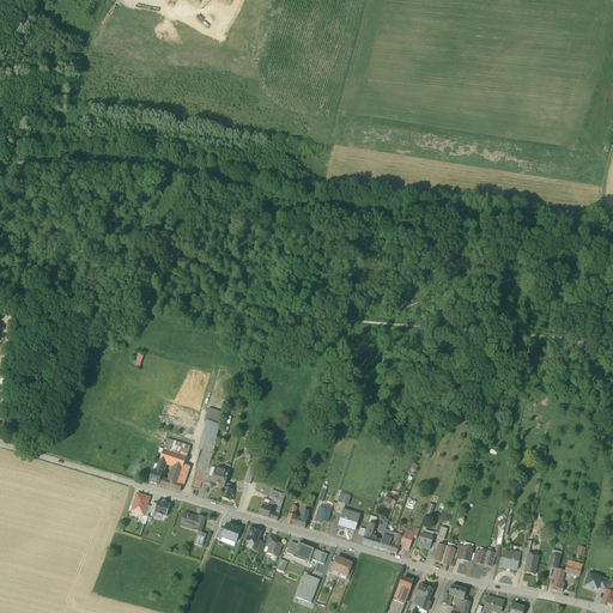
[(145,356),(137,352),(132,365),(140,369),(145,356)]
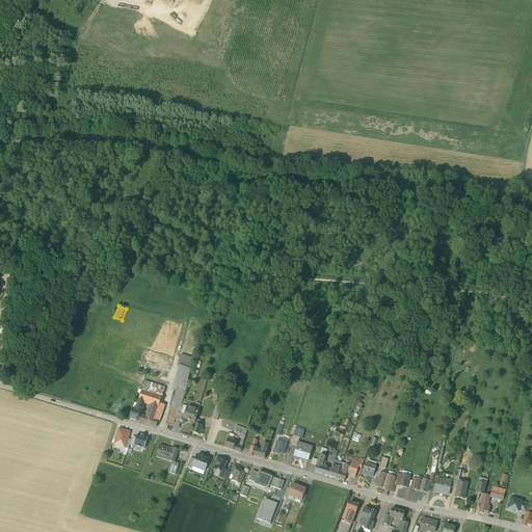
[(191,365),(179,361),(177,367),(189,371),(191,365)]
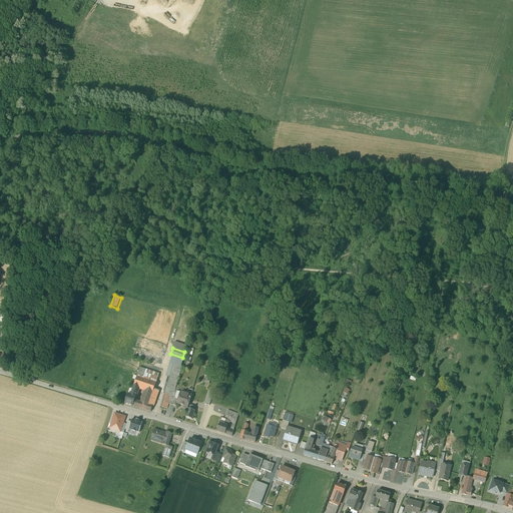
[(168,381),(161,407),(167,409),(168,404),(170,397),(172,397),(181,367),(173,365),(168,381)]
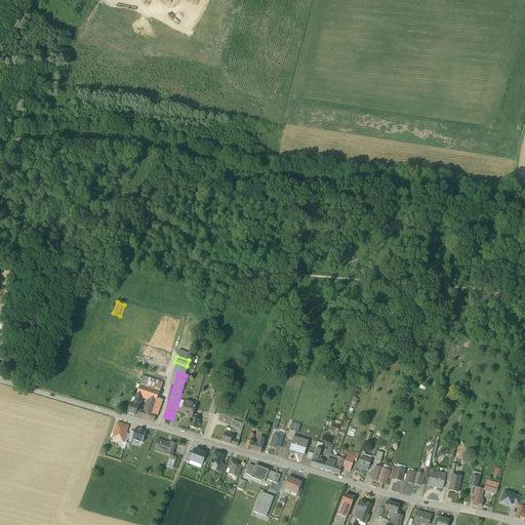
[(143,376),(139,387),(159,393),(162,382),(143,376)]
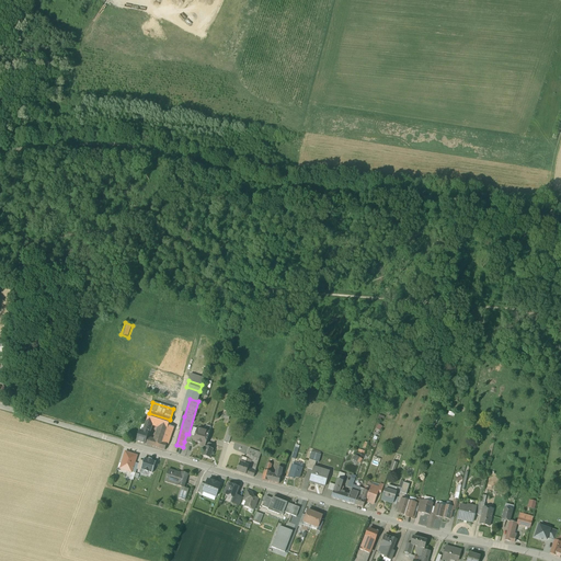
[(170,420),(149,413),(146,423),(151,424),(156,426),(159,427),(167,430),(168,425),(170,420)]
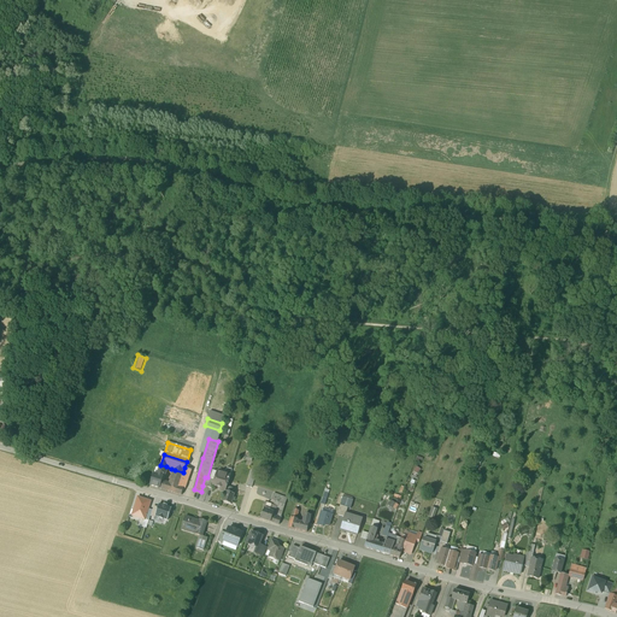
[(157,475),(154,475),(151,486),(159,488),(162,481),(166,466),(160,465),(157,475)]
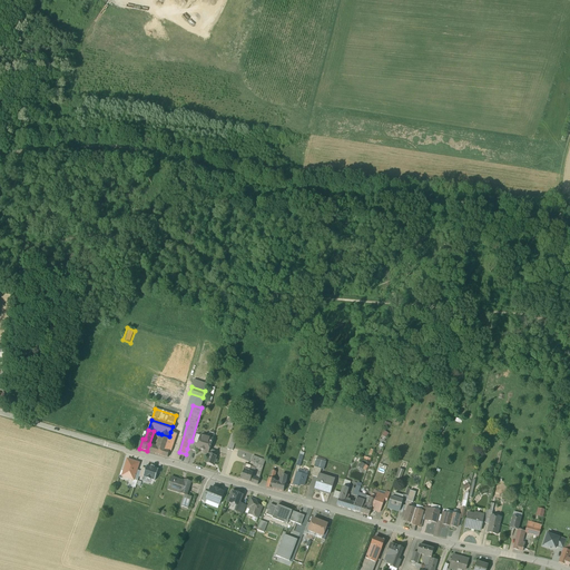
[(169,436),(165,450),(169,451),(172,452),(177,434),(170,432),(169,436)]
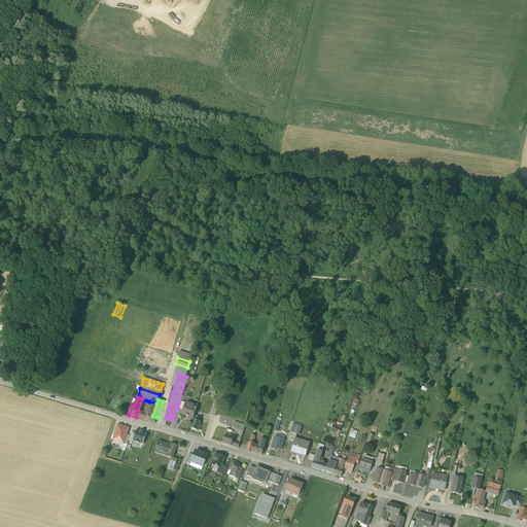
[(149,401),(145,414),(152,416),(156,403),(149,401)]
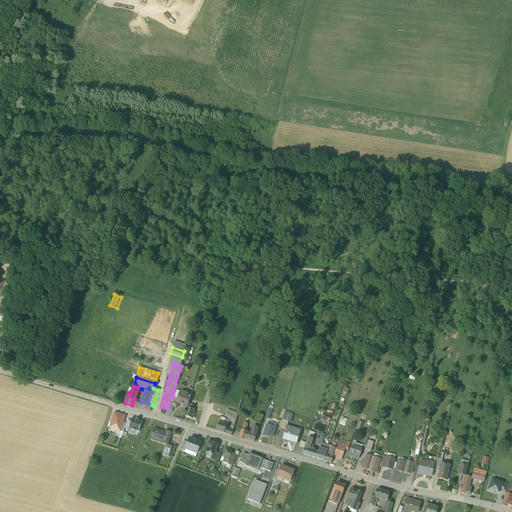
[(191,393),(181,390),(178,398),(177,403),(183,405),(182,407),(187,408),(191,393)]
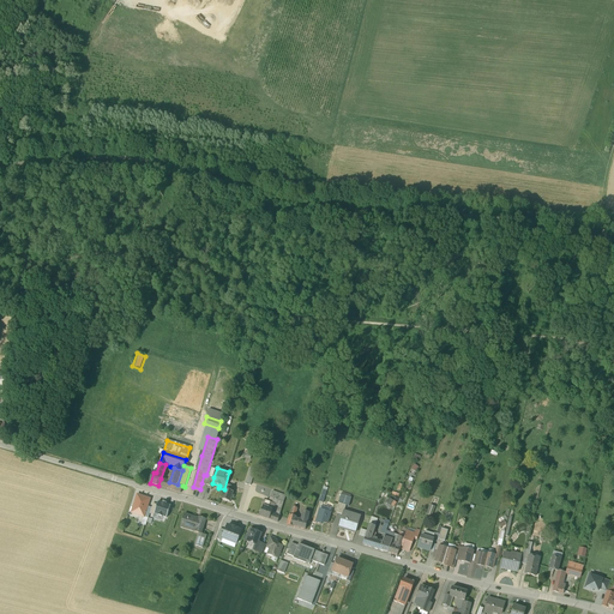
[(178,485),(169,482),(161,479),(158,486),(180,493),(182,487),(181,487),(182,486),(178,485)]
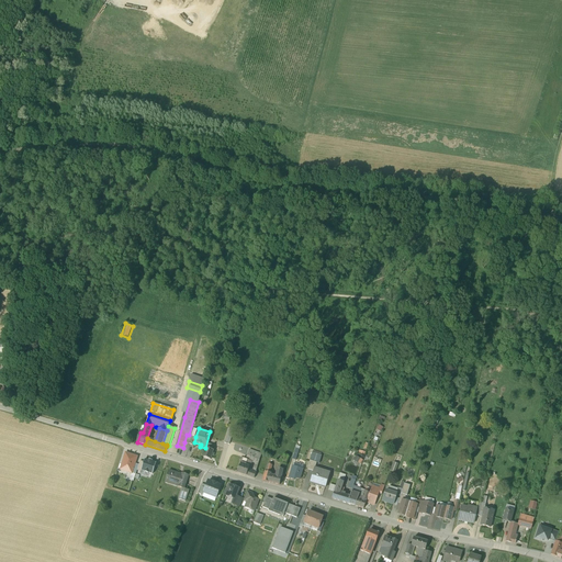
[(212,450),(205,448),(202,457),(211,459),(212,456),(214,456),(214,453),(213,453),(214,448),(213,447),(212,450)]
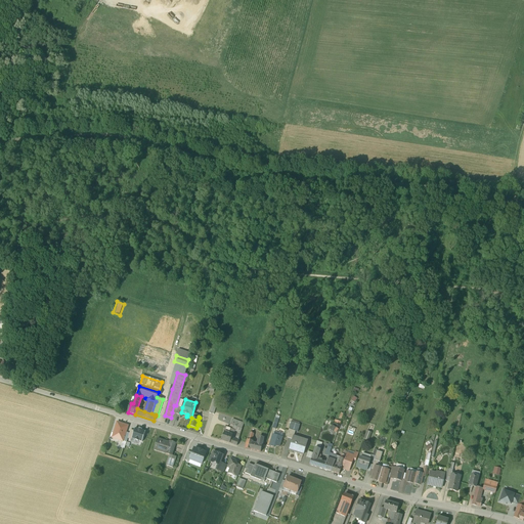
[(244,423),(235,421),(233,426),(242,429),(244,423)]
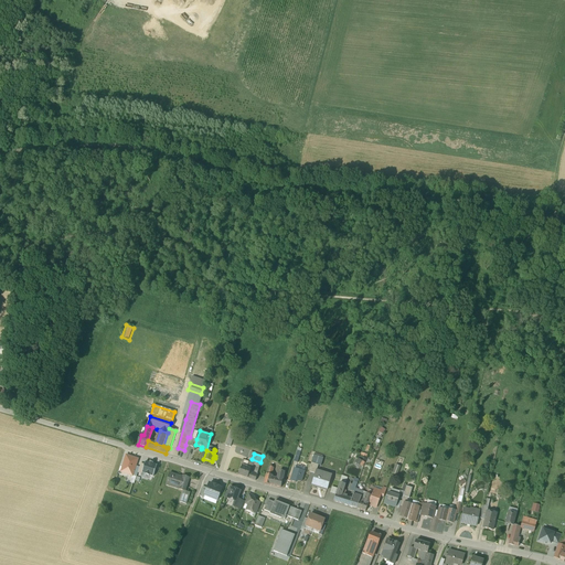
[(313,455),(311,462),(318,465),(321,466),(324,458),(313,455)]
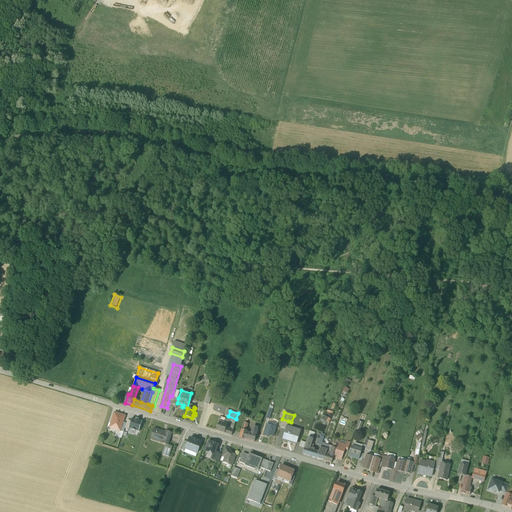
[(124,416),(114,413),(110,428),(120,431),(122,422),(124,416)]
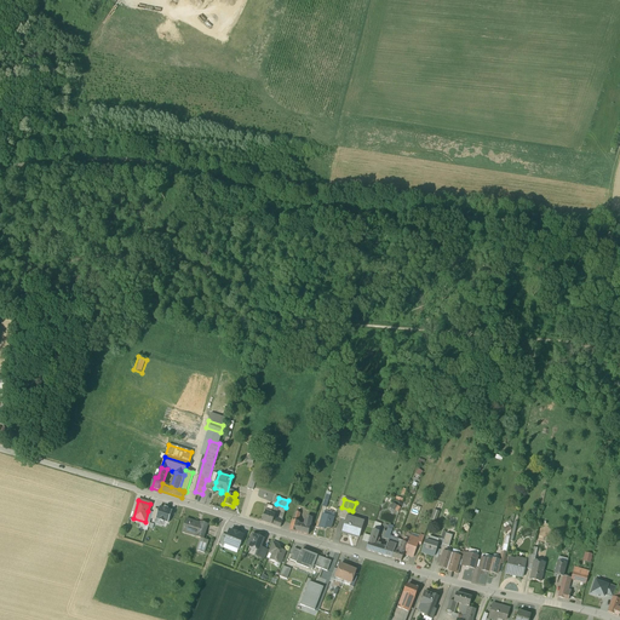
[(164,522),(168,523),(172,511),(168,510),(168,509),(164,507),(164,509),(160,506),(159,510),(155,518),(156,518),(160,521),(164,522)]
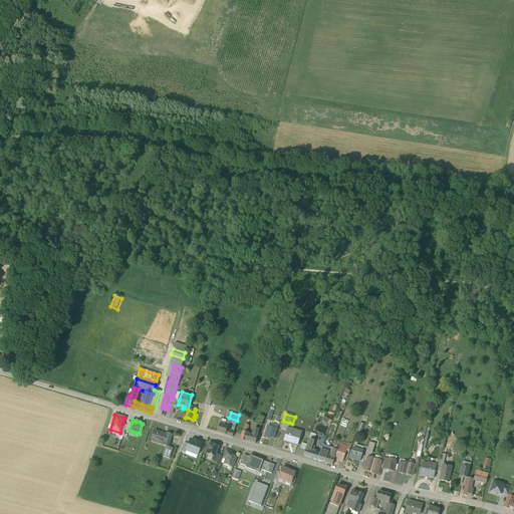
[(289,423),(283,421),(281,429),(287,431),(288,428),(289,423)]
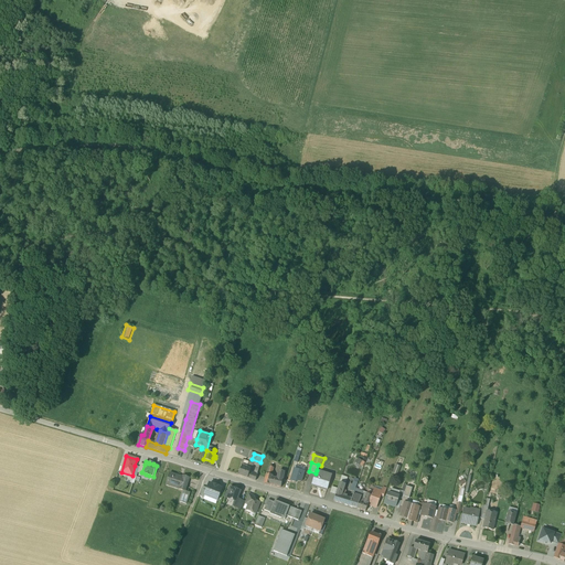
[(247,468),(242,466),(238,475),(247,478),(252,468),(248,467),(248,466),(247,466),(247,468)]
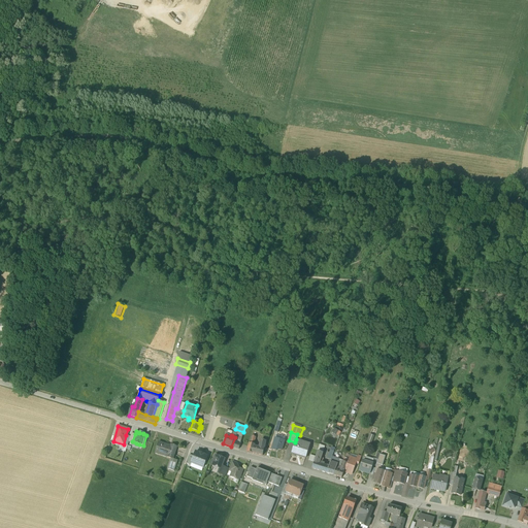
[(255,439),(251,438),(246,452),(252,453),(253,449),(255,439)]
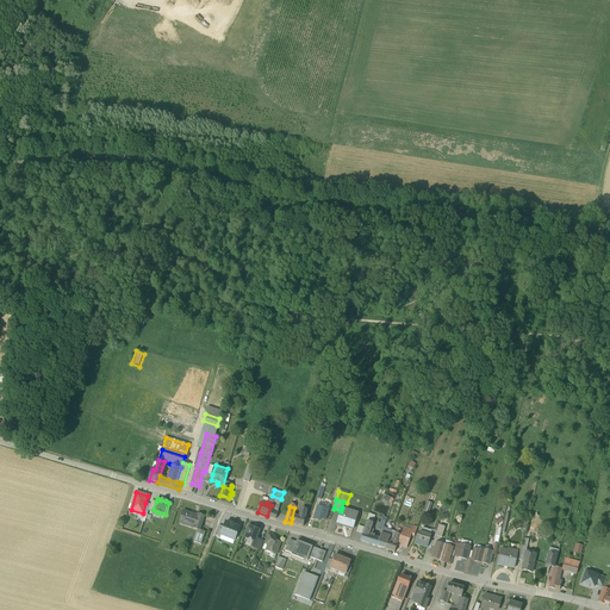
[(328,509),(318,506),(313,520),(318,521),(319,518),(325,521),(328,509)]
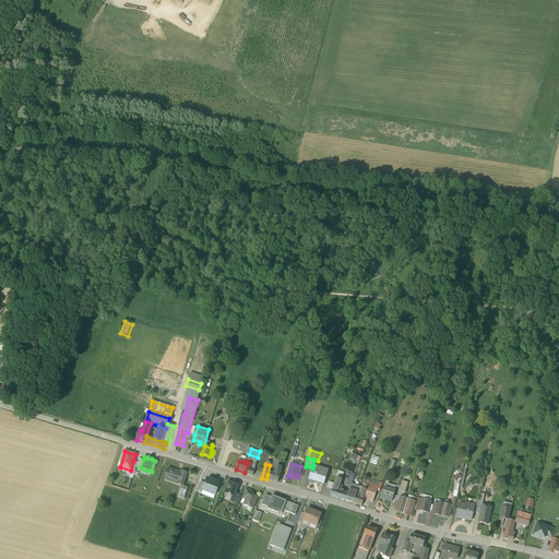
[(313,465),(312,468),(308,480),(323,485),(328,471),(313,465)]
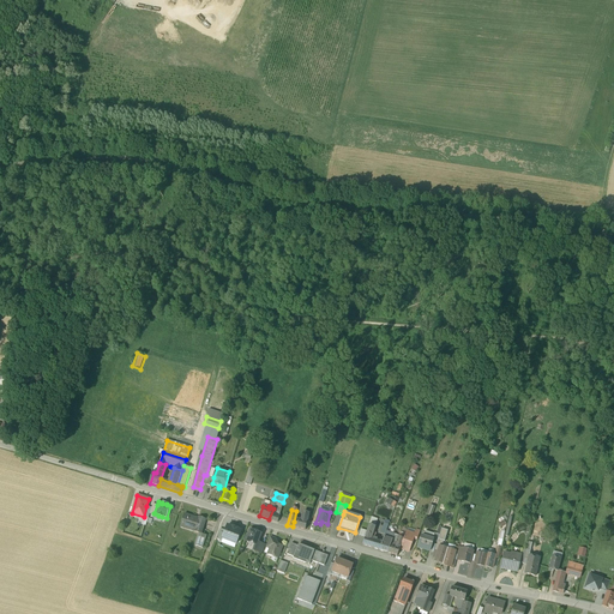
[(301,523),(294,522),(293,527),(306,529),(309,513),(308,513),(304,512),(301,523)]
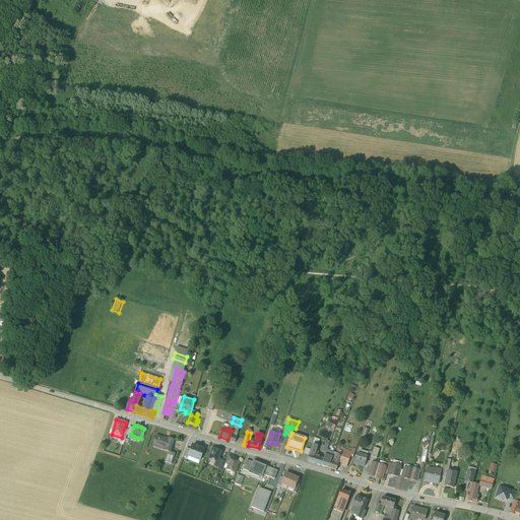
[(169,438),(169,440),(155,436),(152,445),(153,445),(153,444),(167,448),(166,450),(165,450),(169,452),(170,452),(171,452),(174,440),(169,438)]
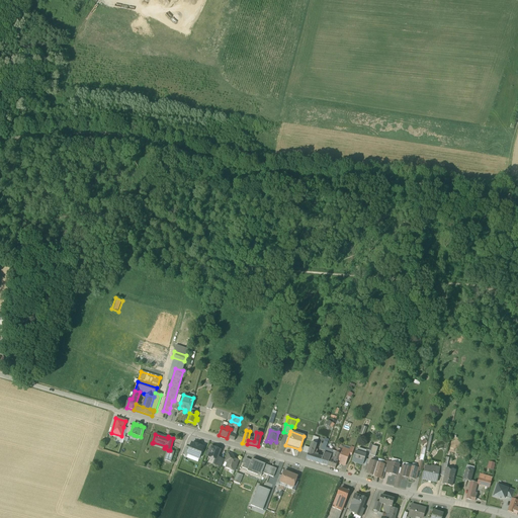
[(203,448),(191,443),(190,448),(187,456),(199,460),(203,448)]
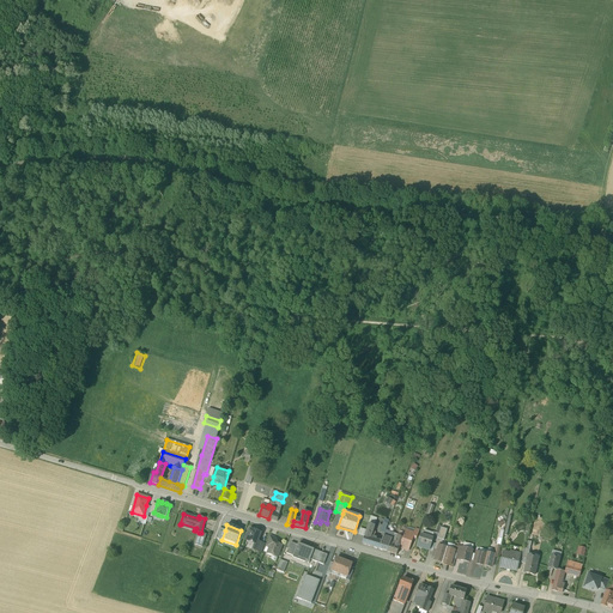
[(256,532),(254,530),(250,528),(247,535),(246,536),(244,538),(246,539),(246,540),(256,544),(256,545),(258,541),(261,533),(258,532),(256,532)]
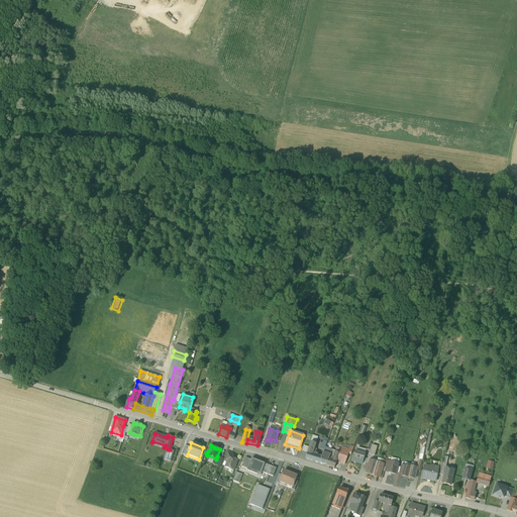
[(337,460),(336,461),(344,464),(348,453),(349,449),(342,447),(340,453),(337,460)]
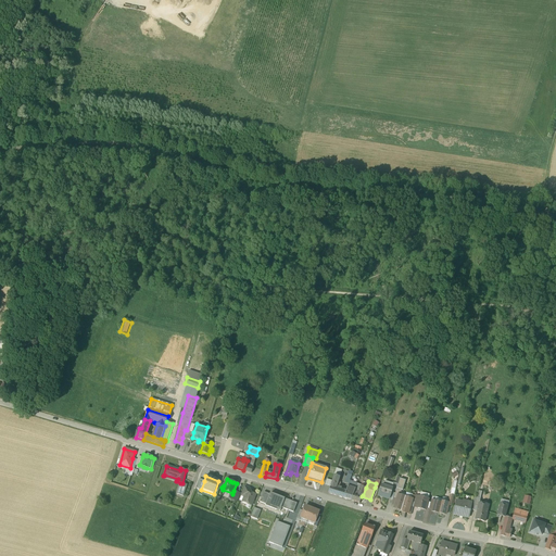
[(181,483),(180,483),(177,494),(182,495),(187,484),(182,483),(181,483)]
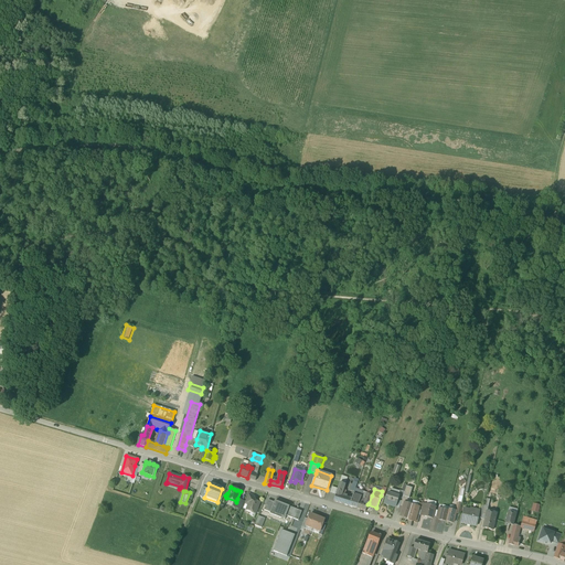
[(347,500),(340,498),(342,492),(338,491),(334,501),(345,504),(347,500)]
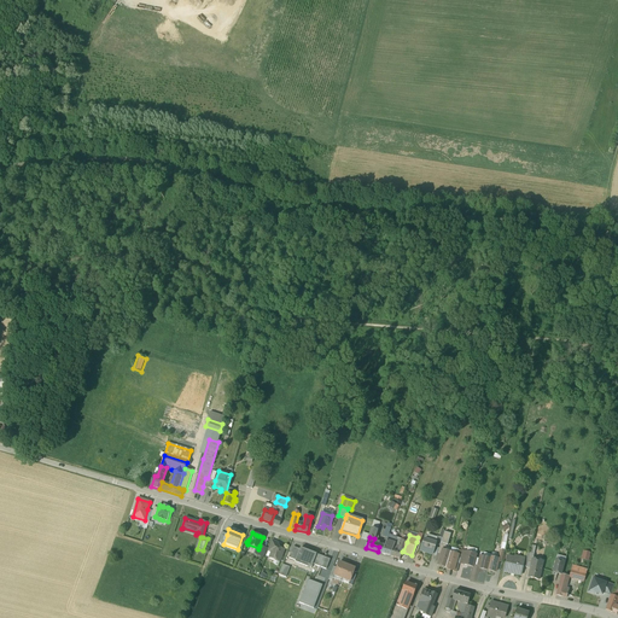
[(436,543),(425,540),(421,551),(432,554),(436,544),(436,543)]
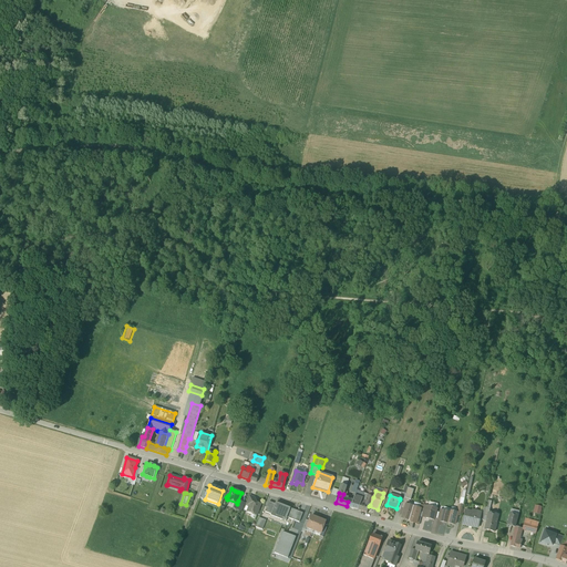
[(362,500),(354,496),(350,507),(359,511),(361,503),(362,500)]
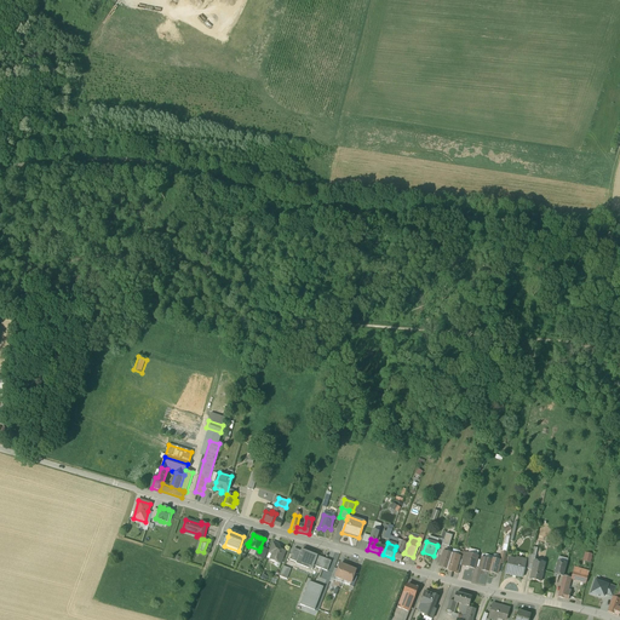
[(273,555),(270,560),(276,562),(277,561),(281,562),(285,552),(285,551),(283,551),(282,551),(280,550),(279,546),(279,545),(277,544),(273,555)]
